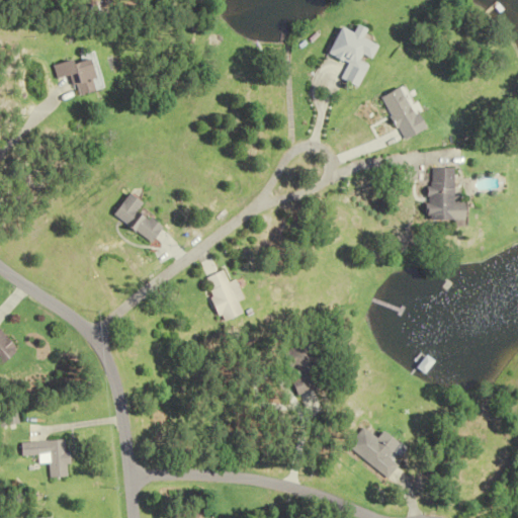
[(328,28),(315,56),(336,65),(329,81),(347,88),(365,46),(350,39),(354,31),(343,26),(340,33),(328,28)]
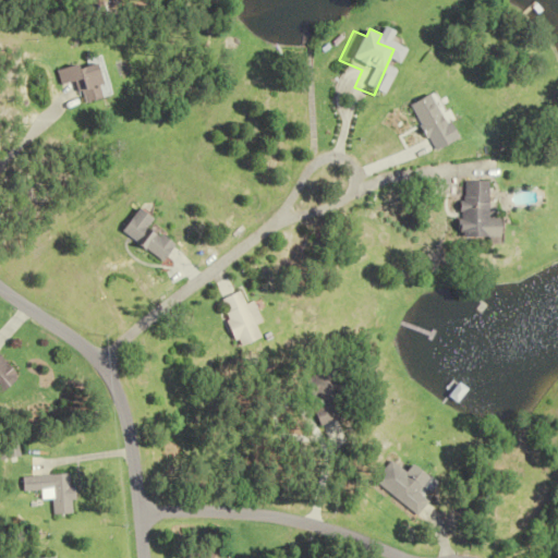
[(76,83),(79,94),(85,93),(86,102),(110,98),(104,62),(60,71),(62,85),(76,83)]
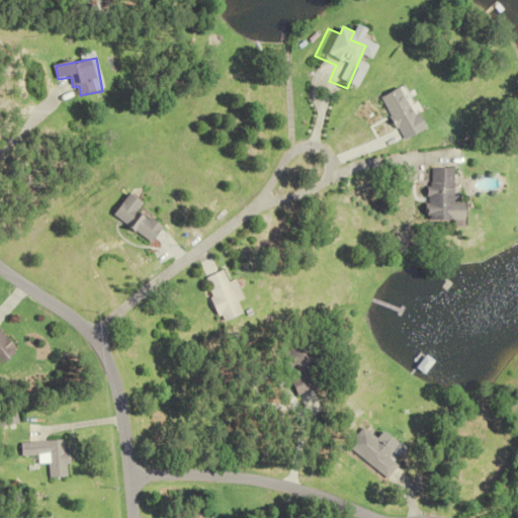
[(369,96),(383,128),(403,120),(389,88),(369,96)]
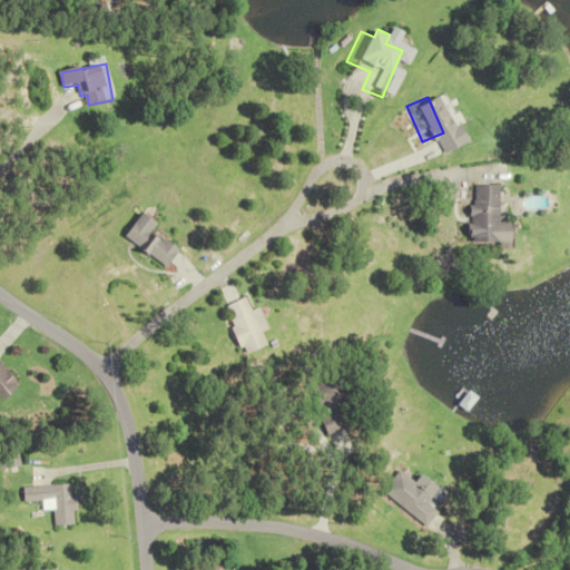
[(499,224),(488,224),(488,186),(459,186),(459,244),(499,244),(499,224)]
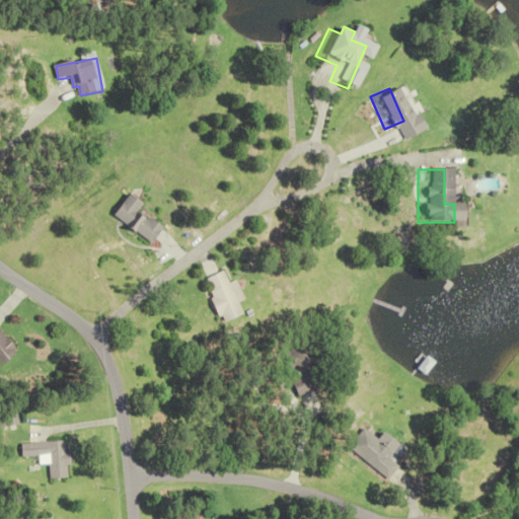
[(166,226),(141,211),(146,203),(131,194),(117,218),(156,242),(166,226)]
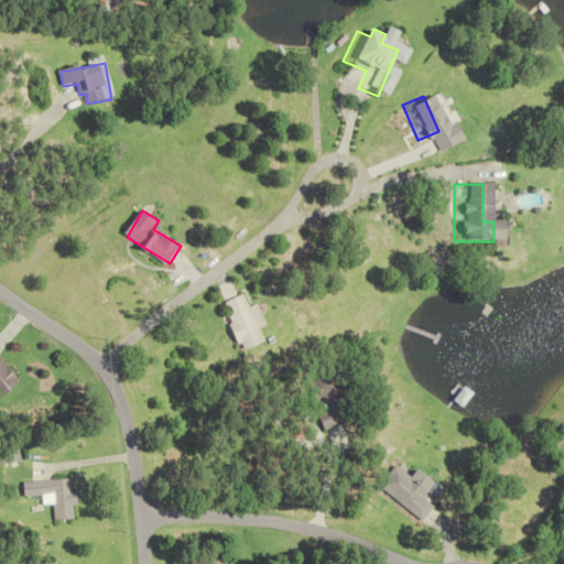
[(259,305),(252,308),(247,295),(225,304),(245,351),(268,342),(261,327),(267,325),(259,305)]
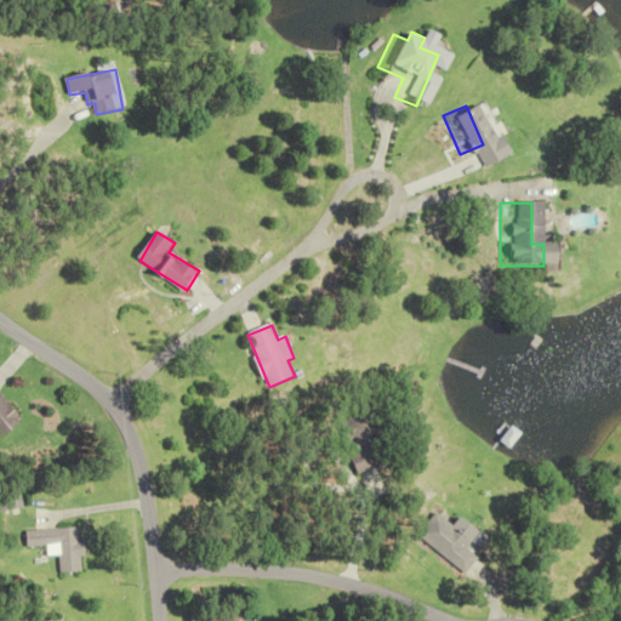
[(0,426),(9,434),(24,419),(0,393),(0,426)]
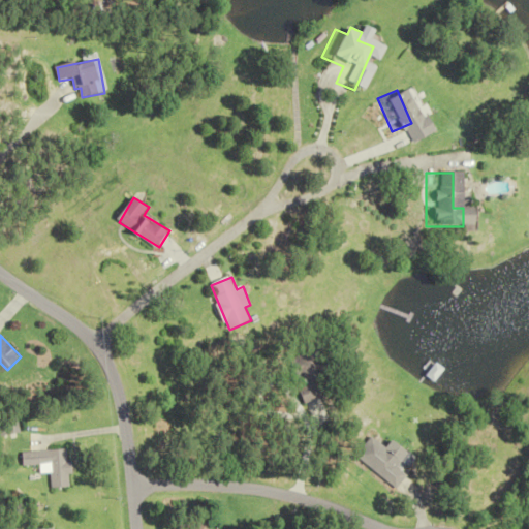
[(407,476),(397,468),(409,454),(392,439),(385,446),(371,435),(354,455),(396,490),(407,476)]
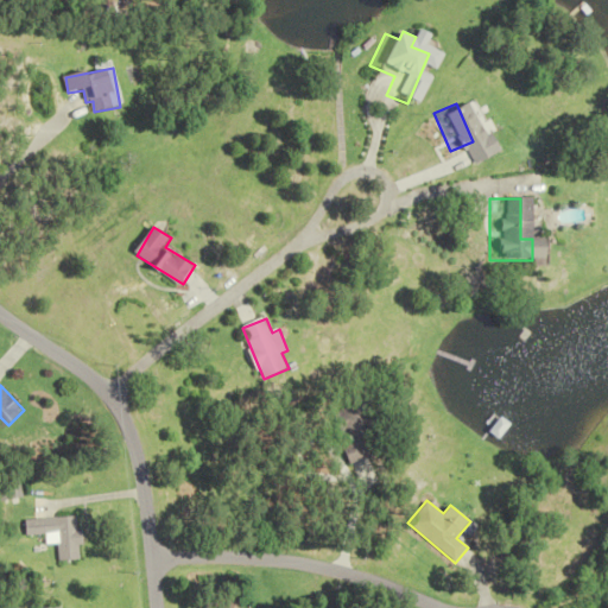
[(59,561),(82,559),(80,515),(26,519),(27,536),(46,534),(48,543),(58,543),(59,561)]
